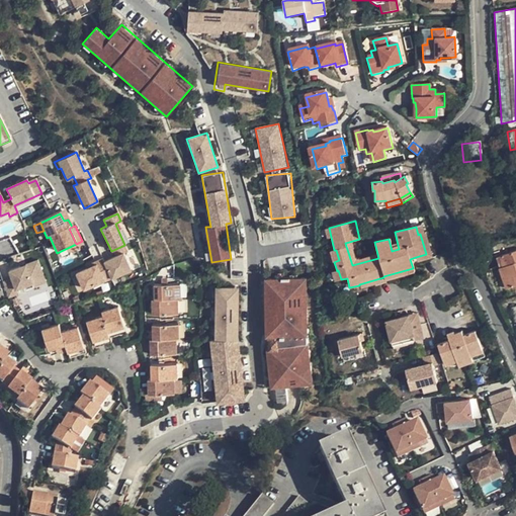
[(121,228),(117,229),(124,245),(127,243),(121,228)]
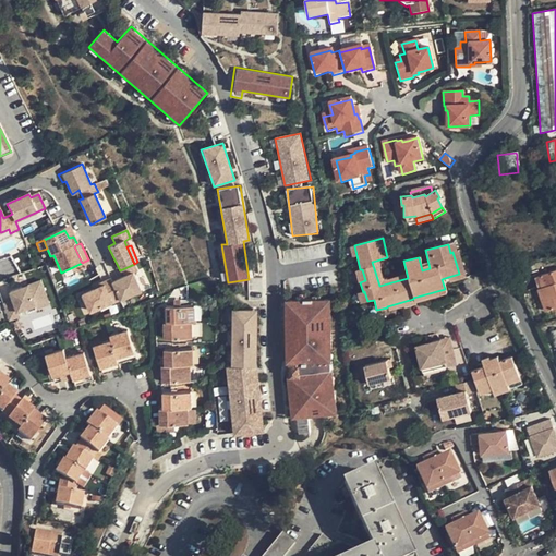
[(458,251),(456,251),(452,252),(459,274),(448,277),(449,282),(466,278),(458,251)]
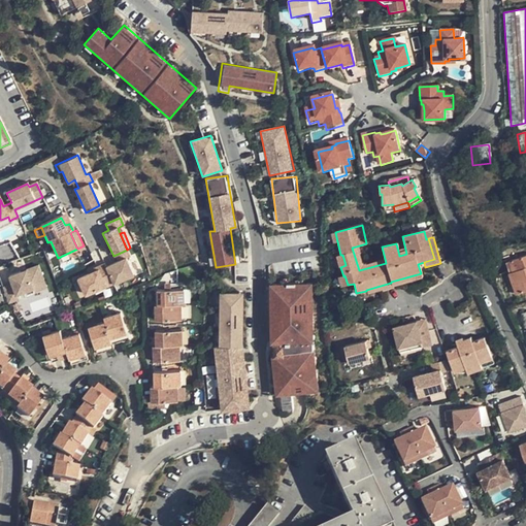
[(362,265),(356,247),(352,248),(359,270),(386,263),(385,259),(362,265)]
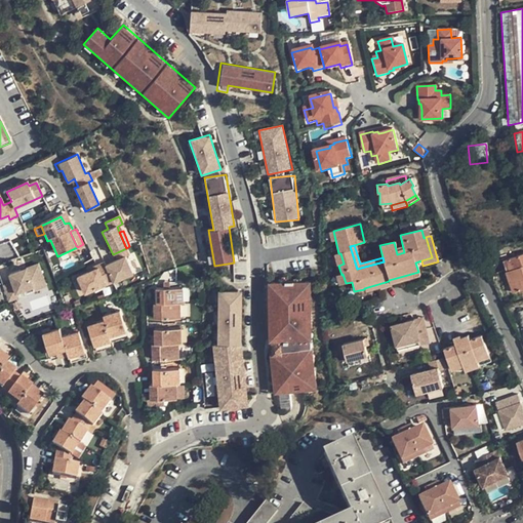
[(336,266),(338,266),(344,264),(340,253),(338,253),(333,254),(336,266)]
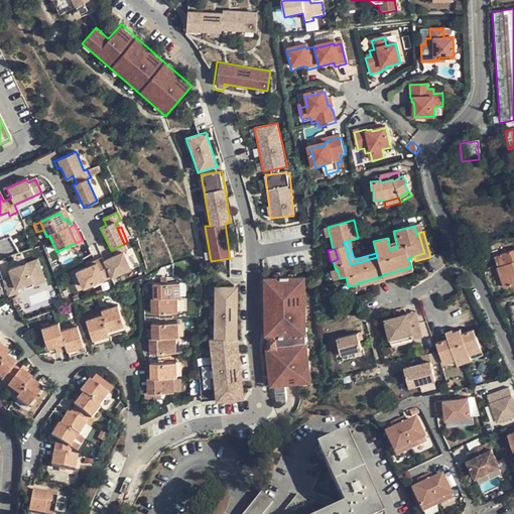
[(504,288),(513,284),(513,250),(493,257),(504,288)]
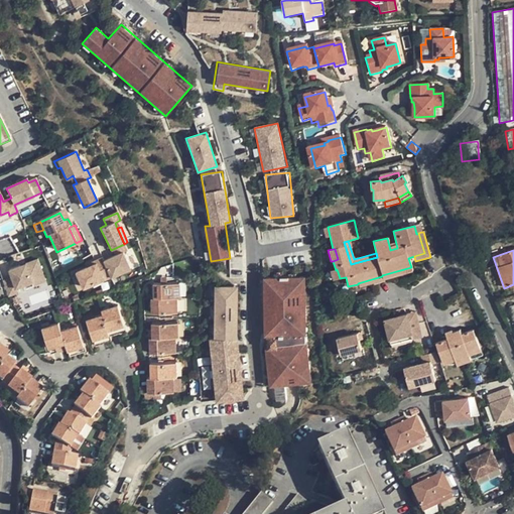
[(127,268),(120,252),(101,261),(100,257),(92,261),(93,264),(85,268),(74,272),(82,288),(101,279),(101,280),(127,268)]
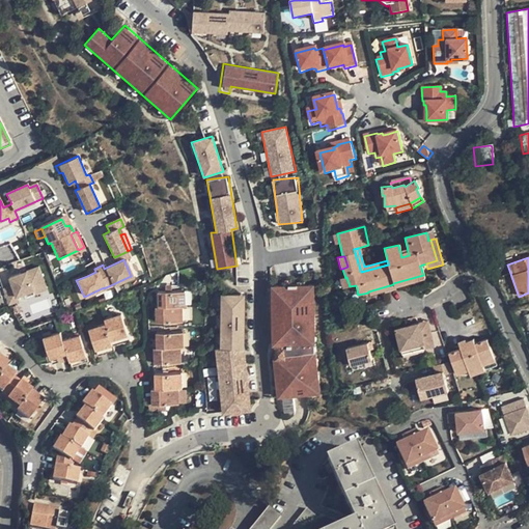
[(11,287),(2,291),(9,308),(19,305),(16,297),(25,293),(35,289),(37,295),(48,290),(37,267),(8,279),(11,287)]
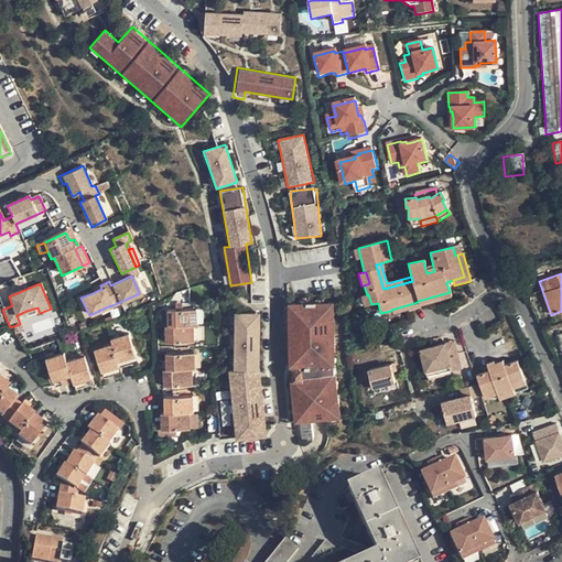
[(451,298),(450,292),(418,301),(418,302),(419,305),(451,298)]
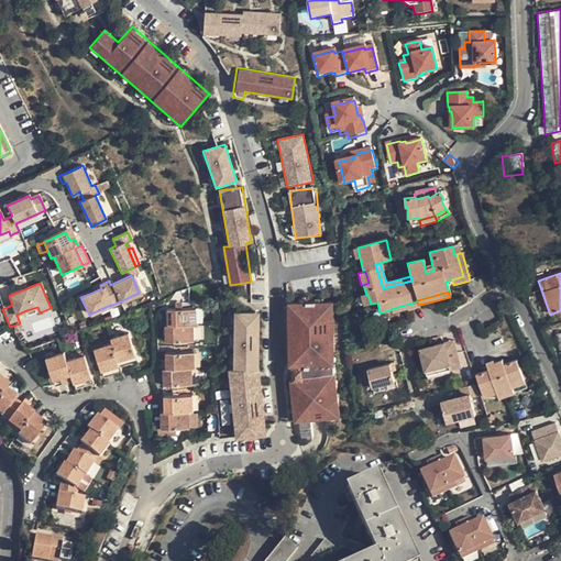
[(362,306),(371,304),(367,294),(366,295),(360,296),(362,306)]
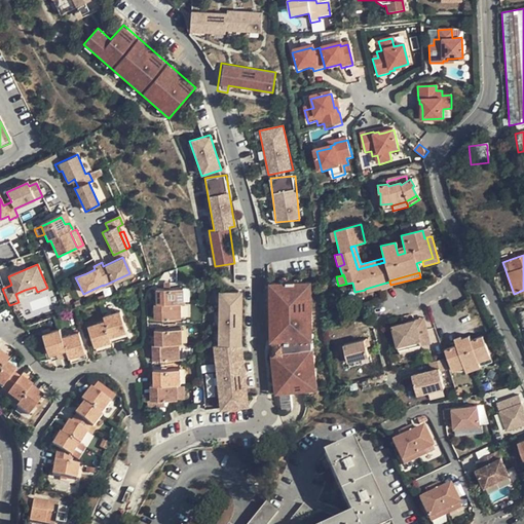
[(316,391),(311,281),(268,283),(273,394),(316,391)]
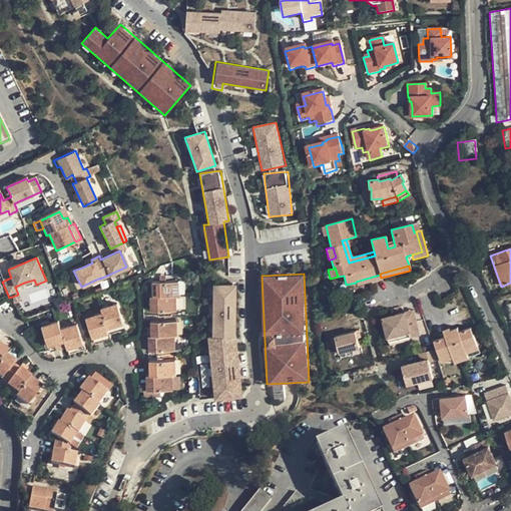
[(381,280),(381,278),(380,275),(356,282),(356,283),(357,287),(381,280)]
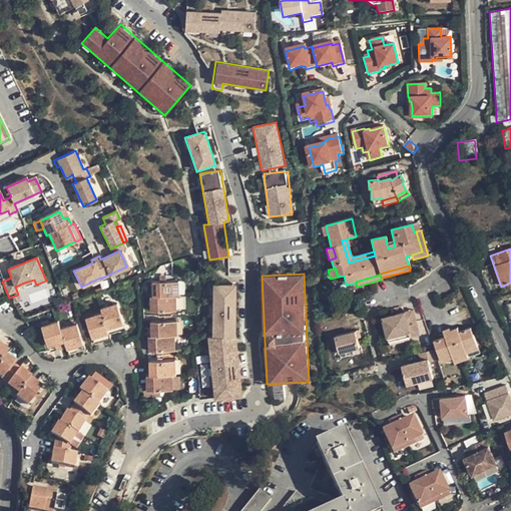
[(34,280),(24,283),(28,291),(46,283),(46,281),(36,285),(34,280)]
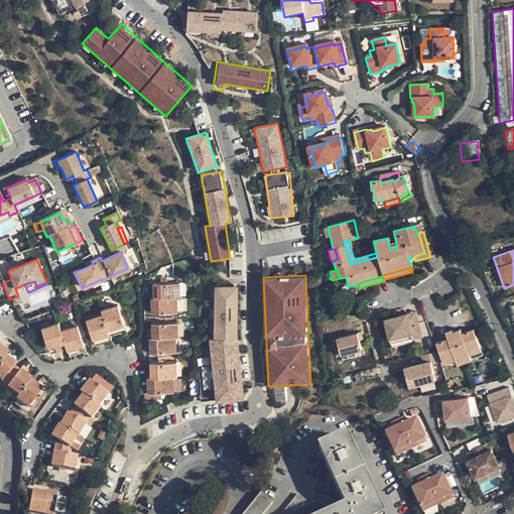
[(152,285),(152,299),(175,299),(178,298),(177,284),(167,284),(161,285),(152,285)]
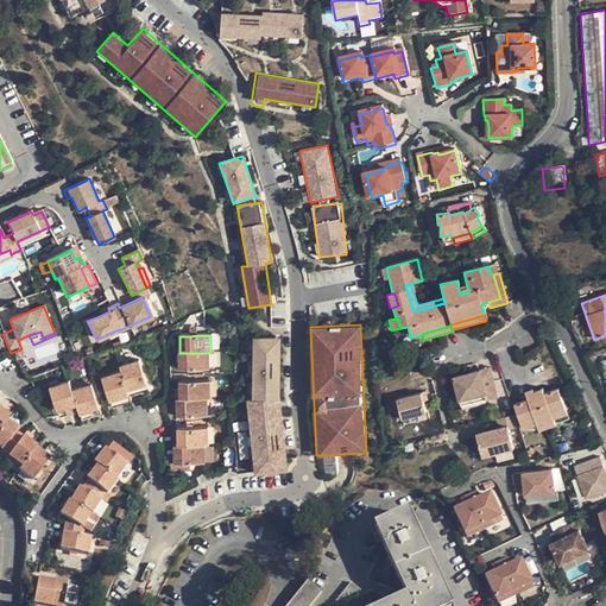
[(281,335),(251,336),(253,398),(247,398),(251,475),(286,474),(281,335)]
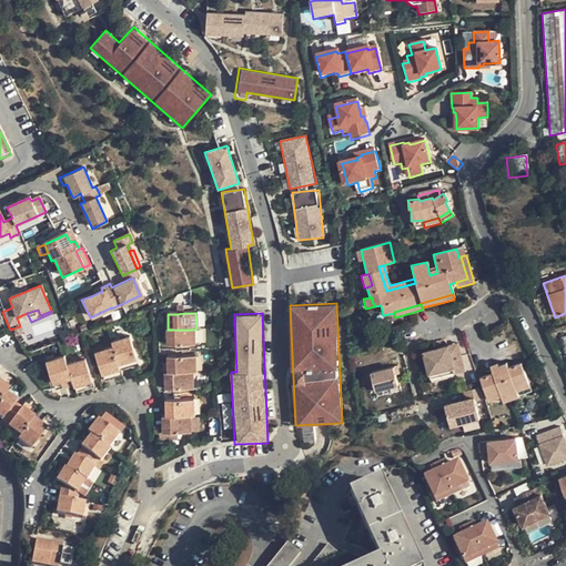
[(168,330),(164,330),(165,346),(194,345),(193,330),(168,330)]
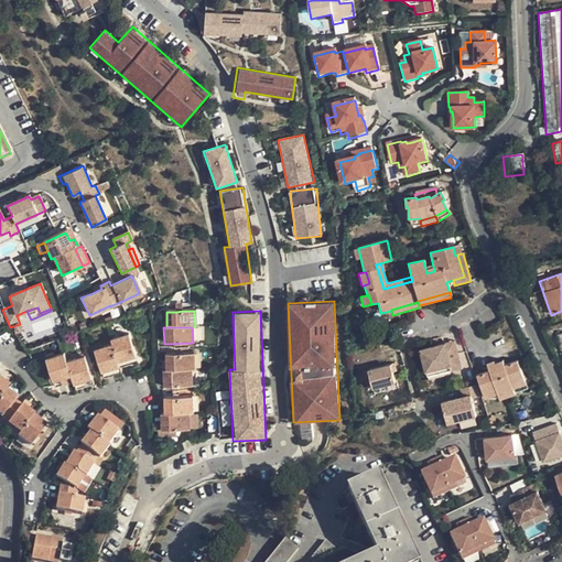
[(110,341),(111,345),(117,364),(134,358),(127,335),(110,341)]
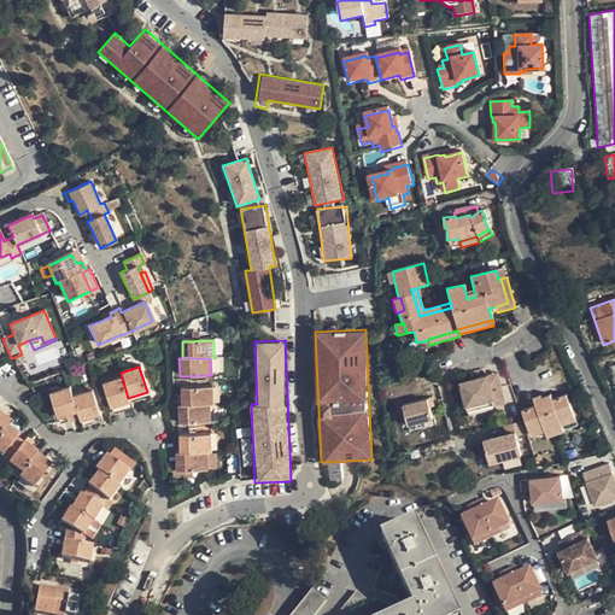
[(110,410),(130,403),(128,398),(122,378),(101,384),(110,410)]
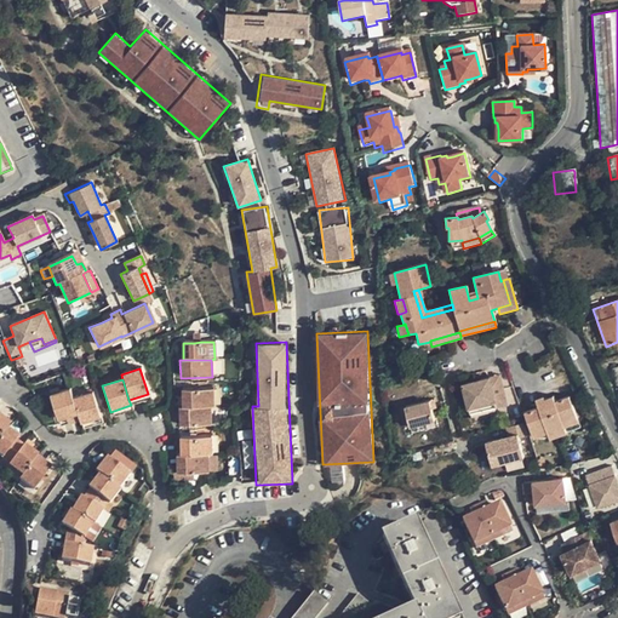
[(496,384),(486,387),(487,395),(498,393),(496,384)]
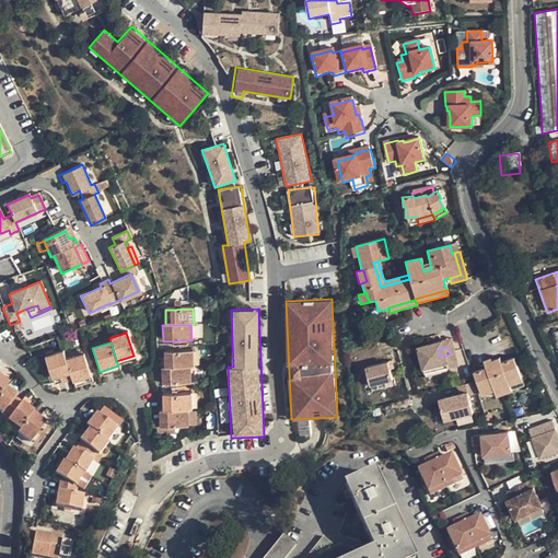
[(439,349),(416,356),(422,376),(444,371),(445,375),(455,372),(450,355),(440,357),(439,349)]
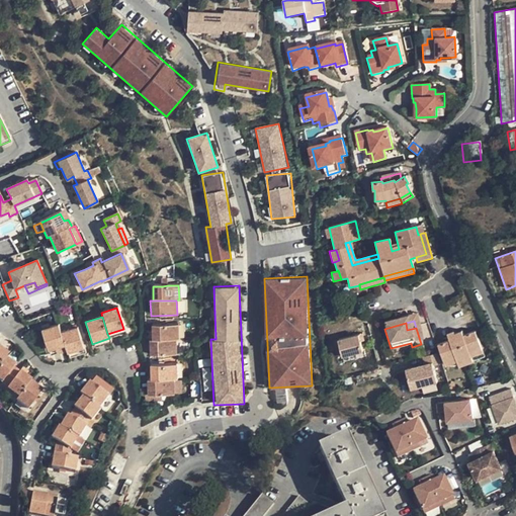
[(60,333),(58,325),(40,331),(47,350),(64,345),(60,333)]
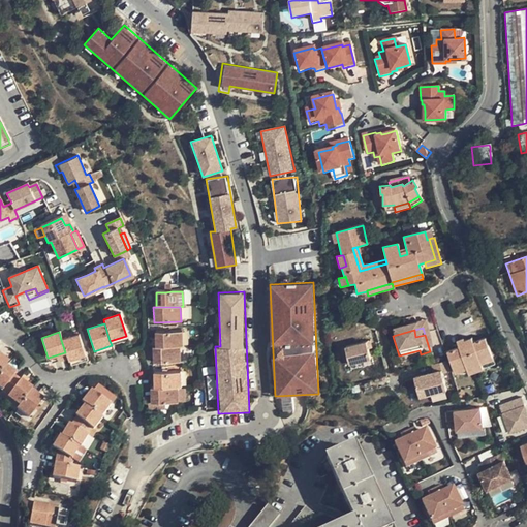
[(154,348),(179,347),(182,347),(181,333),(154,333),(154,348)]
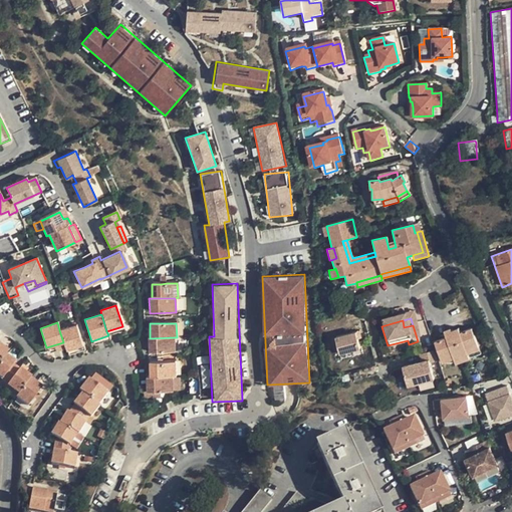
[(75,325),(59,330),(63,342),(66,350),(82,345),(75,325)]
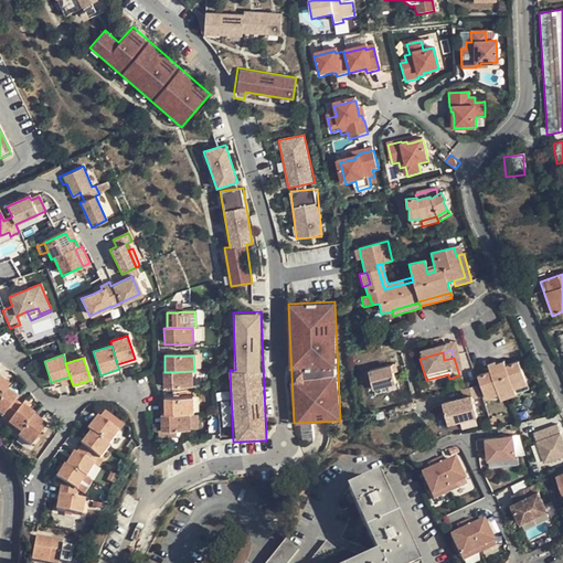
[(135,359),(117,364),(119,369),(119,371),(137,365),(135,359)]
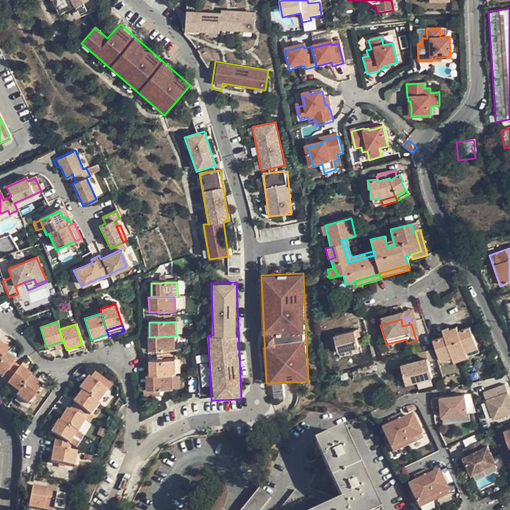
[(456,330),(442,335),(443,337),(431,342),(437,358),(449,354),(451,359),(465,354),(476,350),(468,328),(456,332),(456,330)]
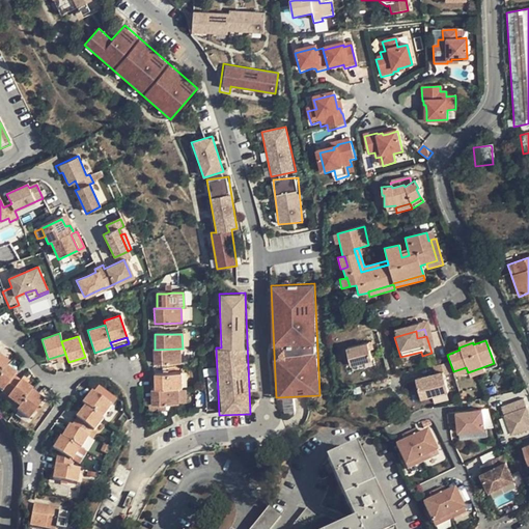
[(112,346),(94,353),(96,359),(114,354),(112,349),(112,346)]
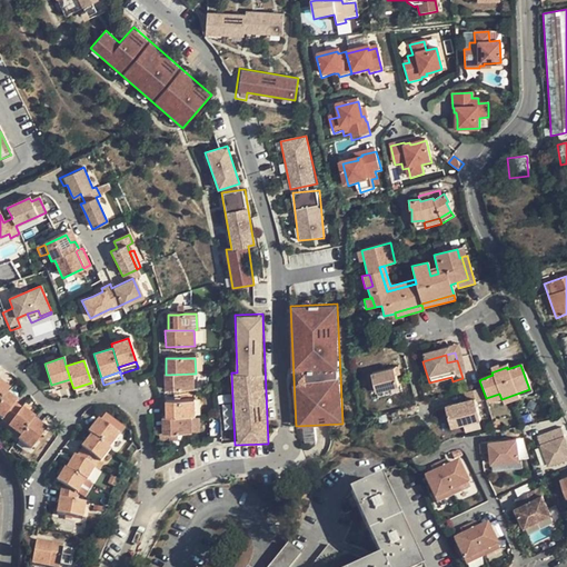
[(192,389),(192,374),(166,375),(163,375),(163,390),(192,389)]
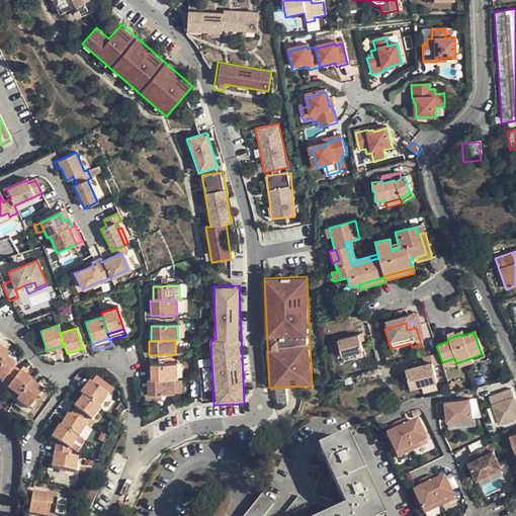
[(359,342),(339,347),(343,363),(363,358),(359,342)]
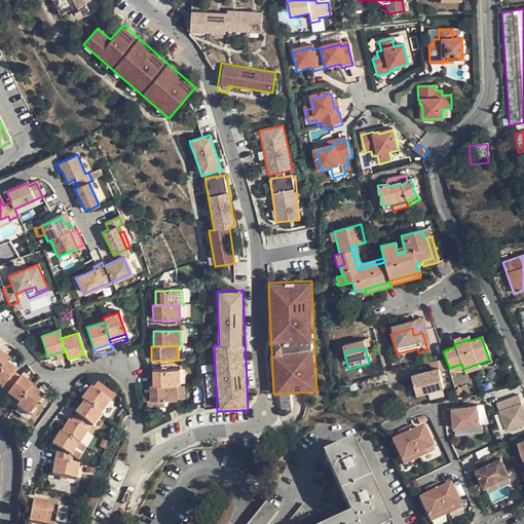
[(418,352),(417,348),(397,353),(398,358),(418,352)]
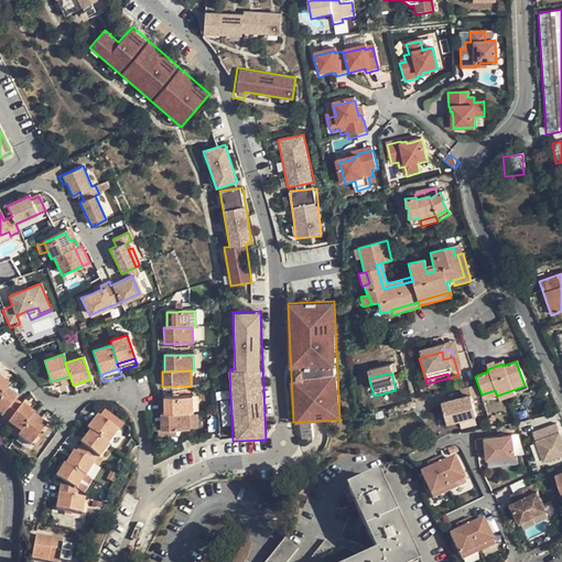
[(69,376),(51,381),(54,390),(73,385),(69,376)]
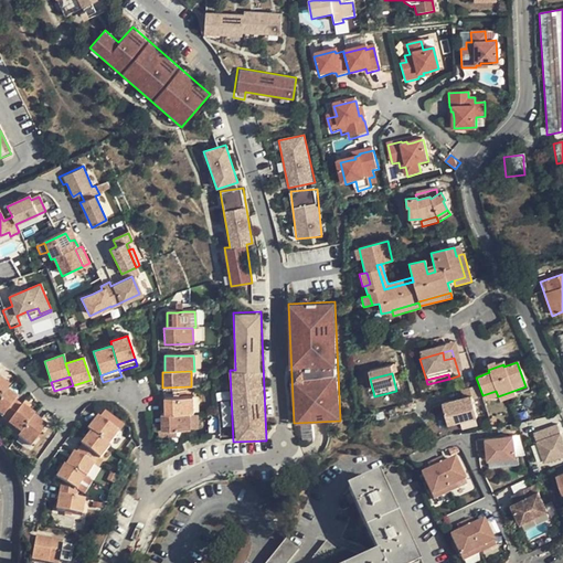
[(91,380),(73,385),(75,393),(93,388),(91,380)]
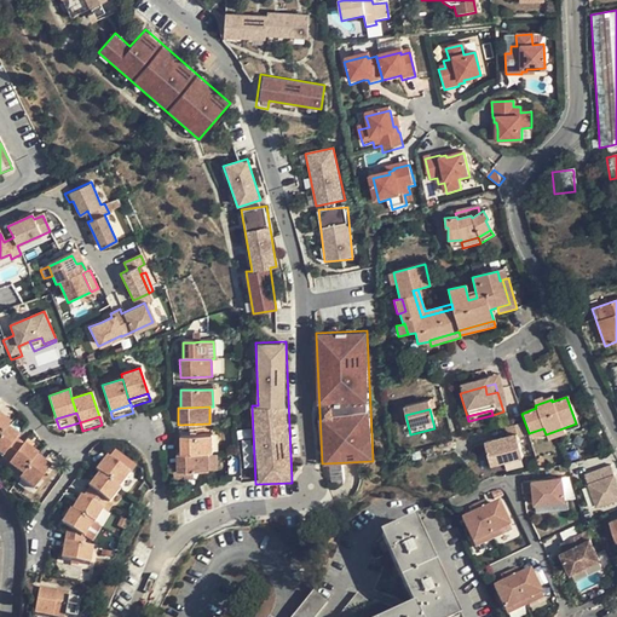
[(522,424),(503,428),(506,438),(483,444),(489,467),(520,457),(515,438),(525,436),(522,424)]
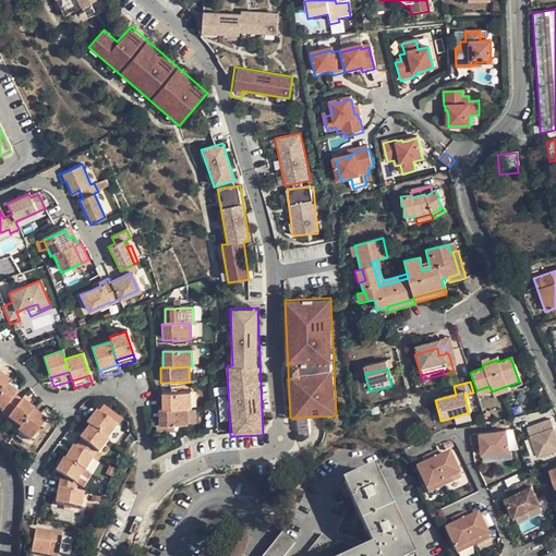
[(479,397),(492,391),(490,386),(476,390),(479,397)]
